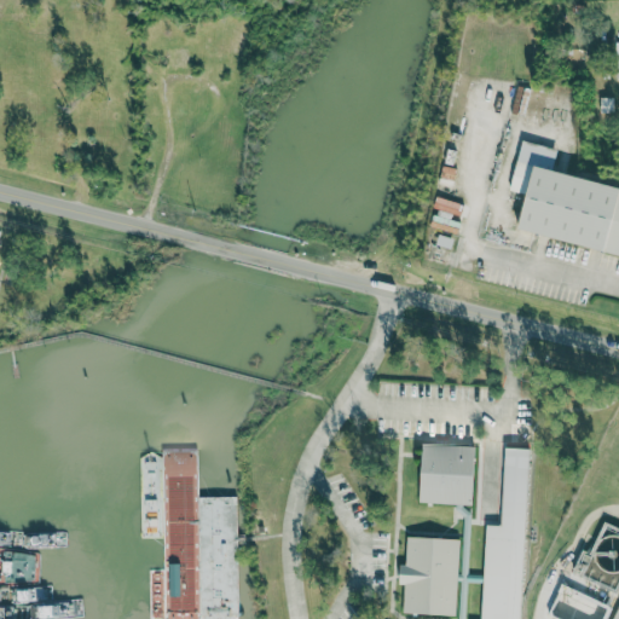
[(518,230),(618,253),(618,186),(553,171),(557,149),(522,140),(510,190),(526,195),(518,230)]
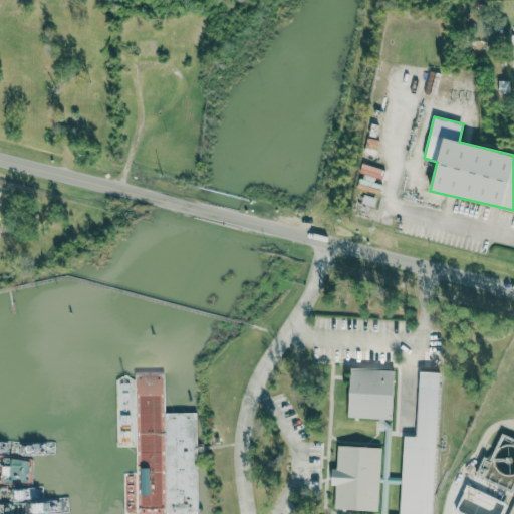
[(395,370),(350,368),(348,418),(393,419),(395,370)]
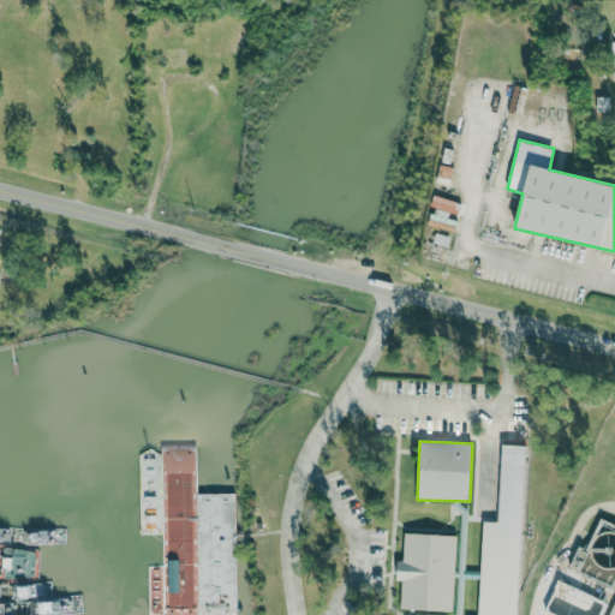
[(482,521),(477,614),(517,614),(525,446),(501,445),(499,521),(482,521)]
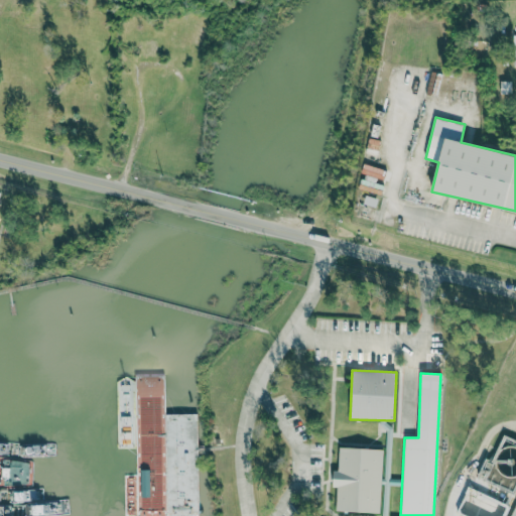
[(197,515),(198,413),(164,413),(164,374),(136,374),(136,397),(143,397),(143,419),(138,419),(137,475),(139,475),(138,494),(125,494),(125,497),(136,497),(136,515),(197,515)]
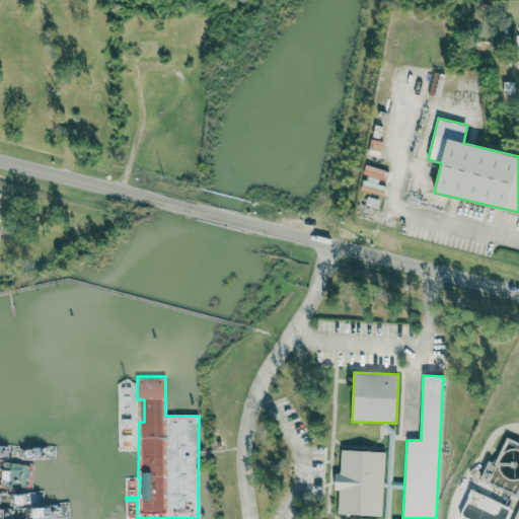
[(385,452),(341,450),(340,473),(338,473),(337,514),(382,516),(385,452)]
